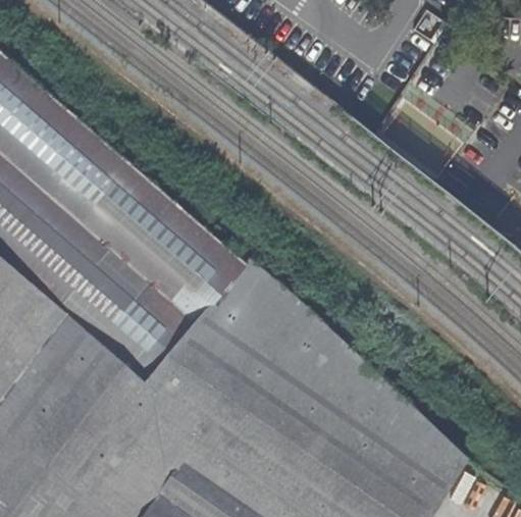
[(245,262),(0,51),(0,255),(67,313),(144,379),(146,379),(245,262)]
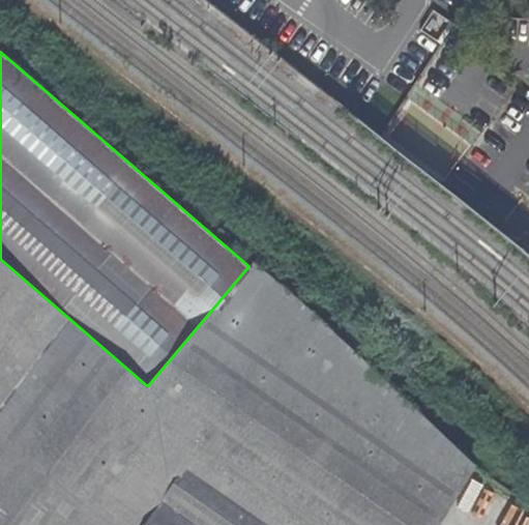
[(0,406),(68,318),(0,259),(0,406)]
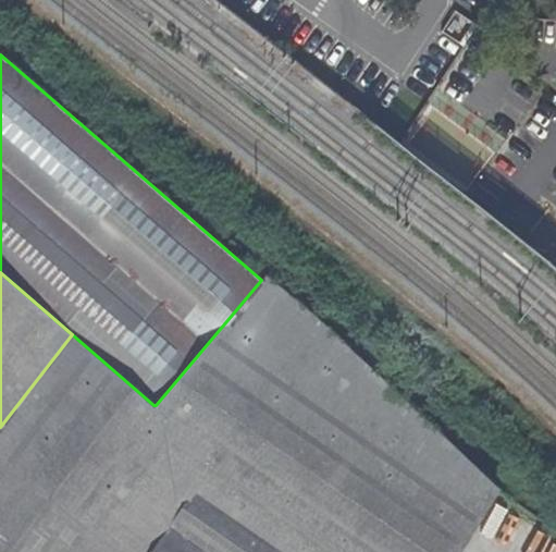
[(128,526),(214,414),(266,346),(275,334),(296,304),(266,276),(261,280),(156,405),(153,405),(72,334),(0,427),(0,460),(113,547),(128,526)]
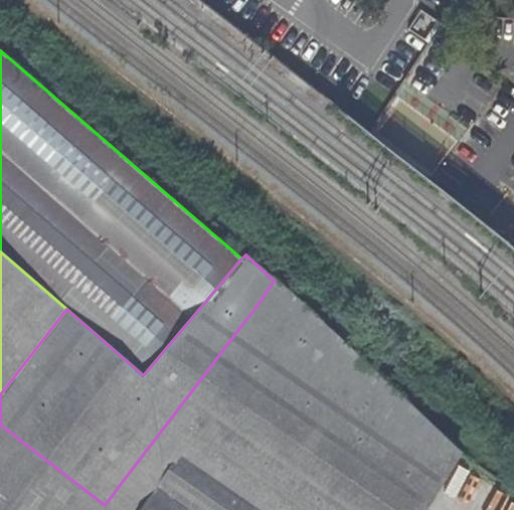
[(417,509),(458,448),(394,390),(336,337),(274,281),(254,309),(245,320),(198,382),(119,486),(105,505),(101,509),(140,509),(181,451),(265,509),(417,509)]
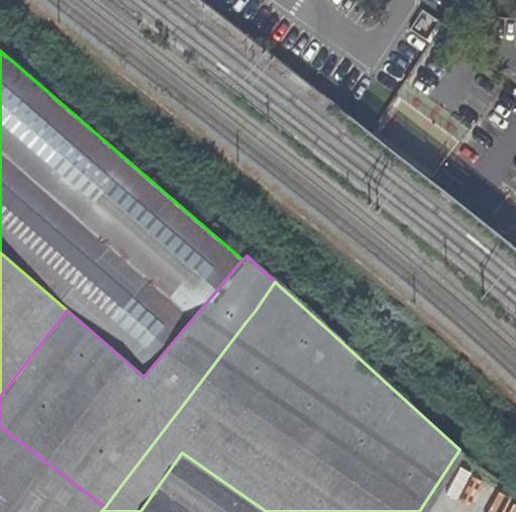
[(0,511),(101,511),(105,507),(0,426),(0,511)]
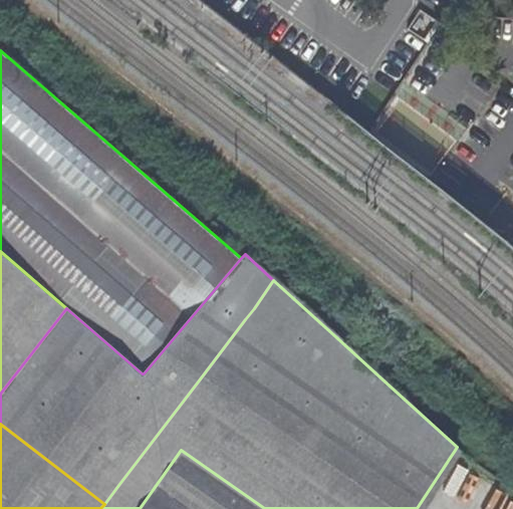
[(264,508),(181,450),(140,508),(264,508)]
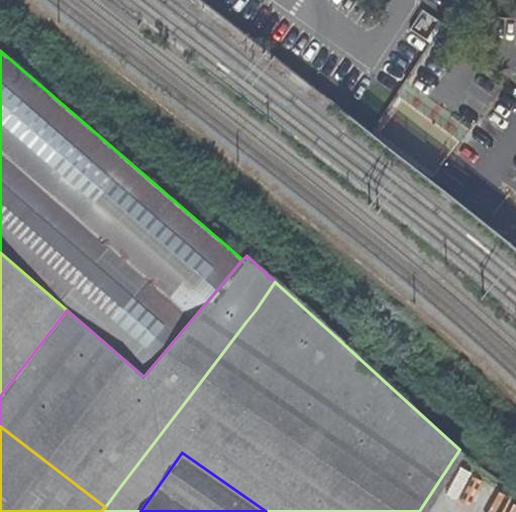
All buildings are outlined.
